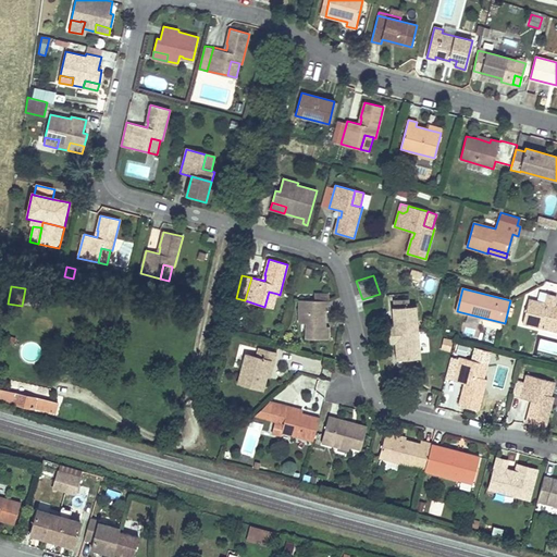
[(277,294),(269,292),(264,307),(273,309),(277,294)]
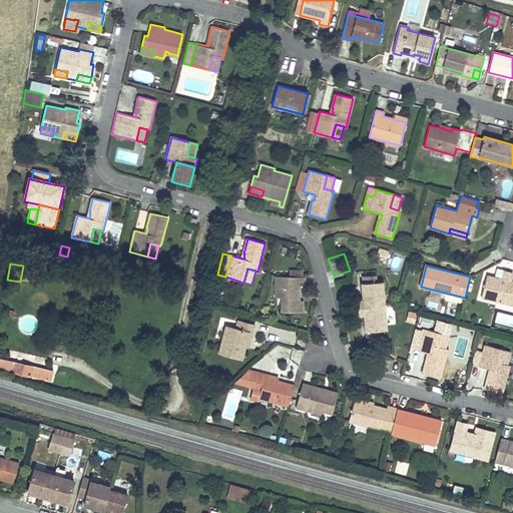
[(512,284),(510,284),(512,273),(504,271),(502,280),(487,276),(481,298),(501,303),(501,301),(512,303),(512,284)]
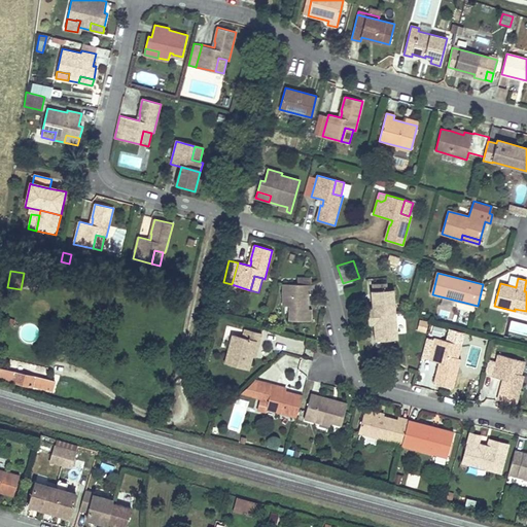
[(395,314),(394,289),(387,289),(386,283),(372,284),(373,290),(371,290),(373,307),(366,308),(367,316),(395,314)]
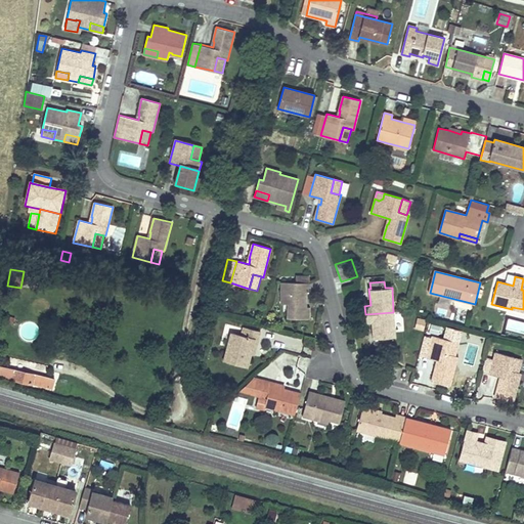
[(289,318),(309,319),(309,307),(306,307),(306,291),(309,292),(310,282),(281,282),(281,294),(289,295),(289,304),(289,318)]
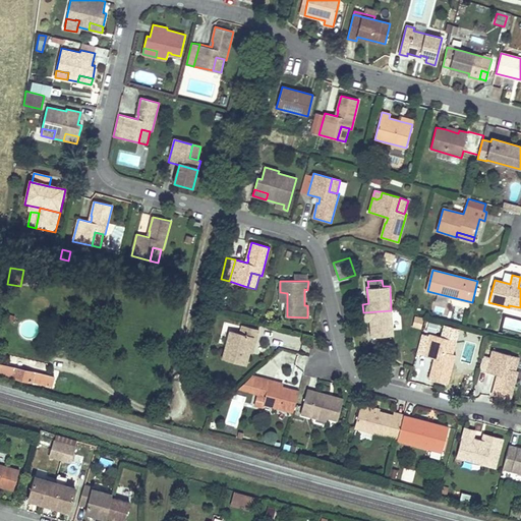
[(391,310),(363,312),(363,321),(369,321),(370,337),(372,337),(372,343),(387,342),(387,336),(393,335),(391,310)]
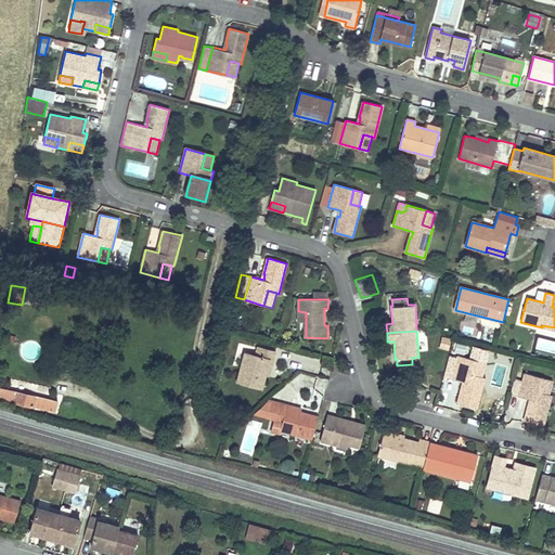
[(451,339),(442,337),(440,347),(448,349),(451,339)]
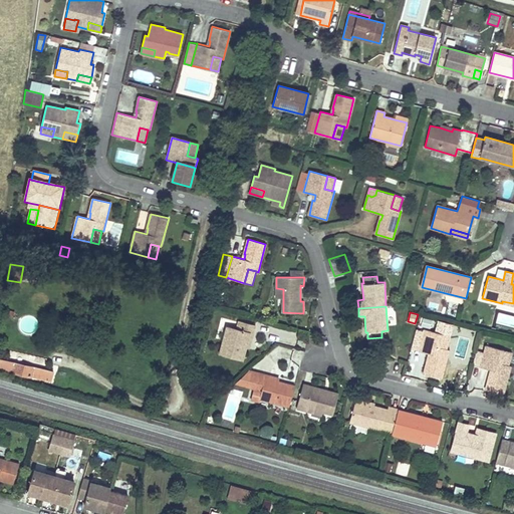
[(255,325),(239,321),(237,328),(227,326),(220,354),(242,360),(245,347),(250,332),(253,333),(255,325)]
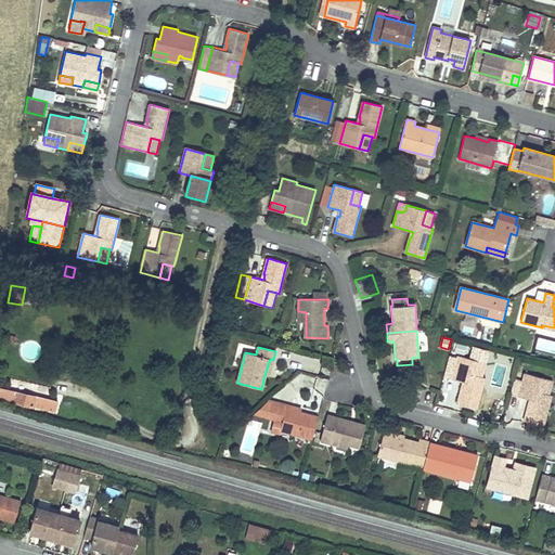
[(457,403),(476,409),(485,377),(482,377),(474,374),(478,361),(459,356),(452,378),(465,382),(463,388),(462,387),(457,403)]
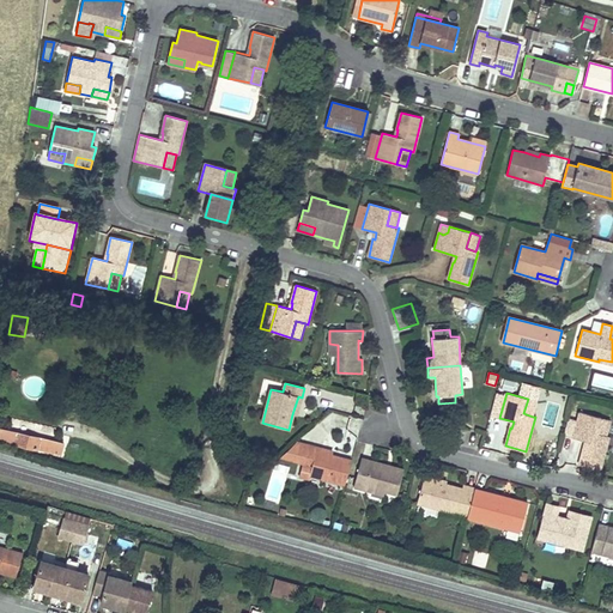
[(536,401),(528,399),(523,413),(533,417),(536,401)]
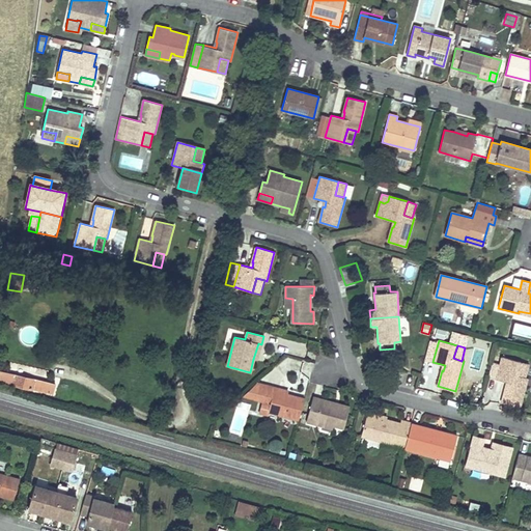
[(518,375),(521,362),(502,357),(500,365),(492,363),(488,378),(508,383),(507,388),(506,388),(502,403),(521,408),(528,379),(525,378),(518,375)]
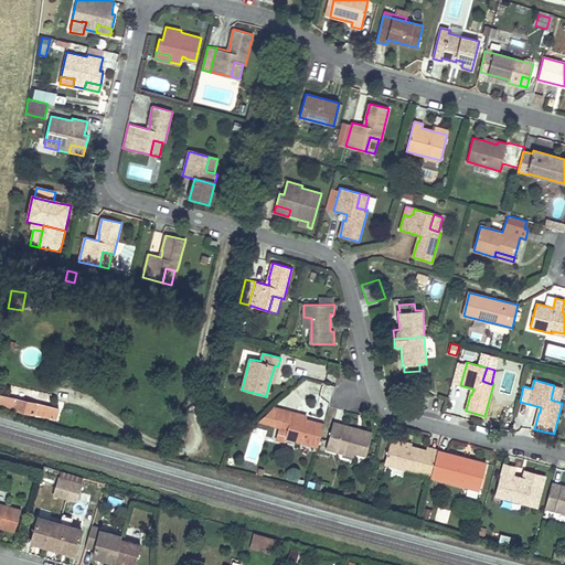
[(563,387),(554,385),(551,400),(558,402),(563,387)]
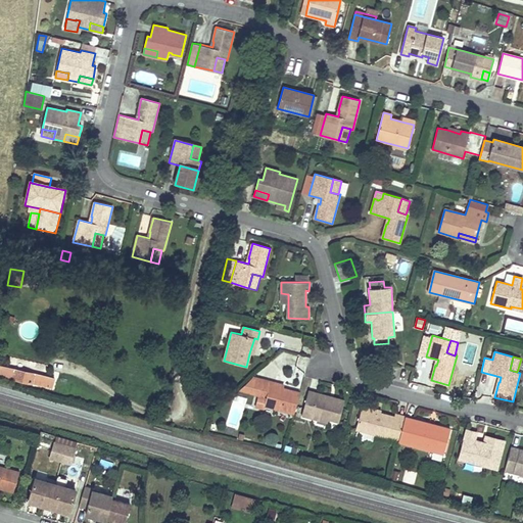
[(34,374),(0,367),(0,376),(13,379),(32,383),(34,374)]
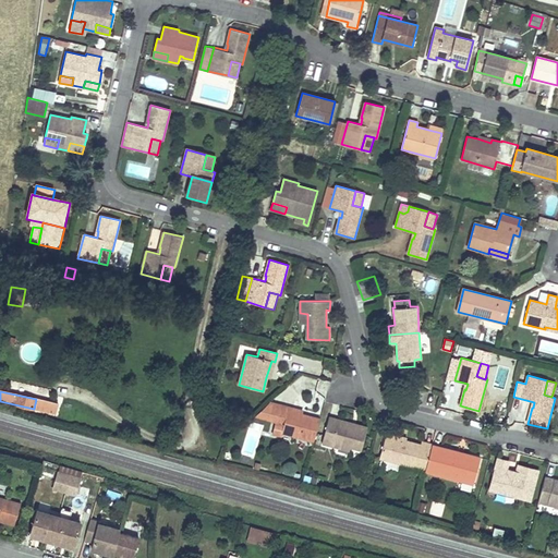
[(43,401),(36,399),(34,409),(40,411),(43,401)]
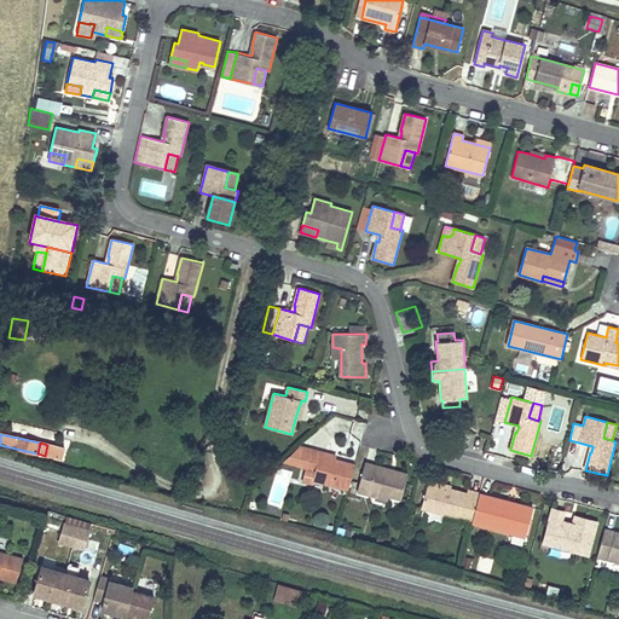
[(312,480),(348,490),(354,464),(335,460),(320,456),(320,452),(311,450),(299,446),(282,462),(305,468),(306,468),(314,470),(312,480)]
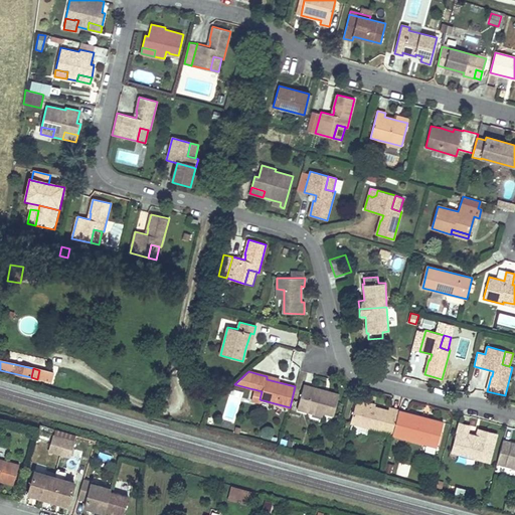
[(461,376),(458,386),(466,388),(468,378),(461,376)]
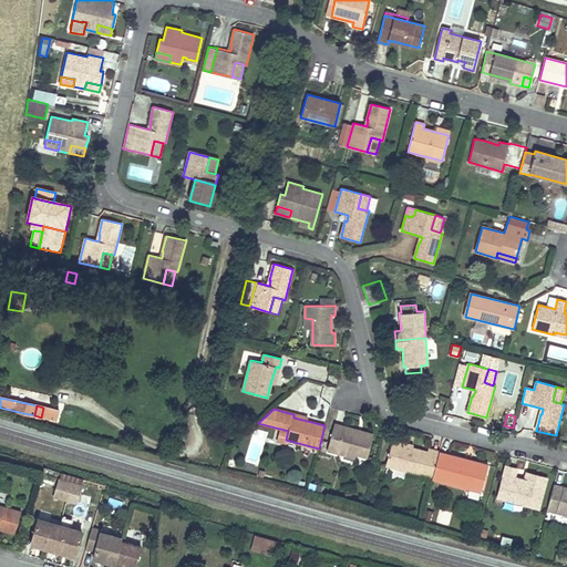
[(358,433),(358,430),(334,423),(327,451),(328,451),(343,455),(351,451),(356,452),(356,453),(368,456),(373,434),(361,431),(361,434),(358,433)]
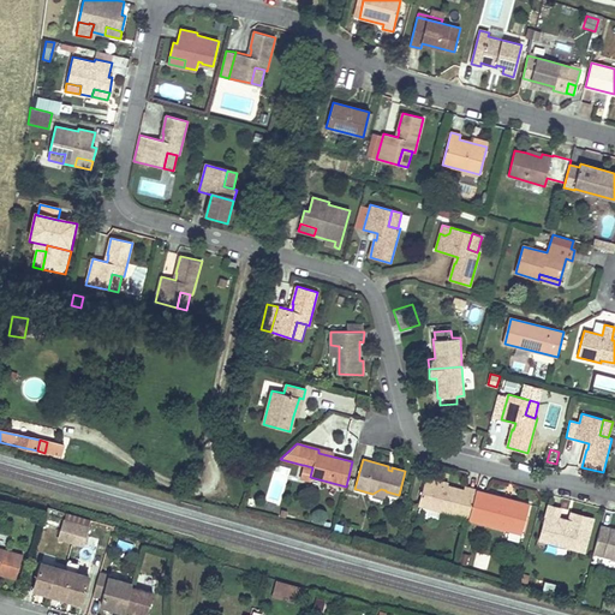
[(310,477),(312,467),(304,465),(303,465),(299,478),(309,481),(310,477)]
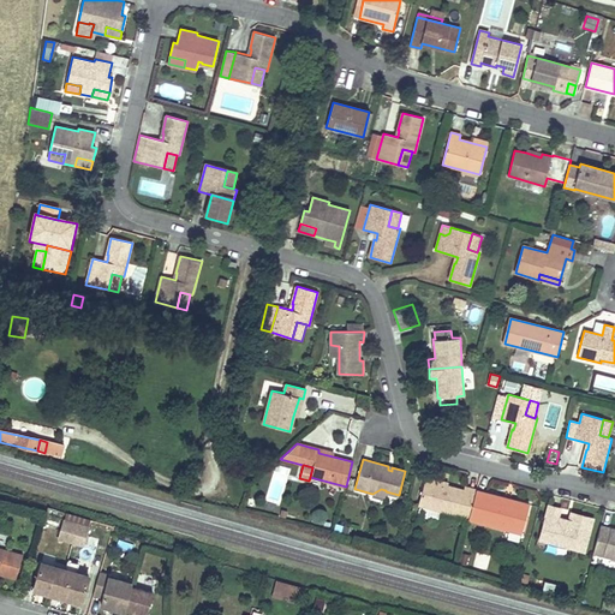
[(447,485),(435,483),(436,479),(427,477),(418,506),(421,506),(441,512),(458,515),(458,513),(470,515),(477,491),(477,490),(465,487),(464,490),(447,485)]
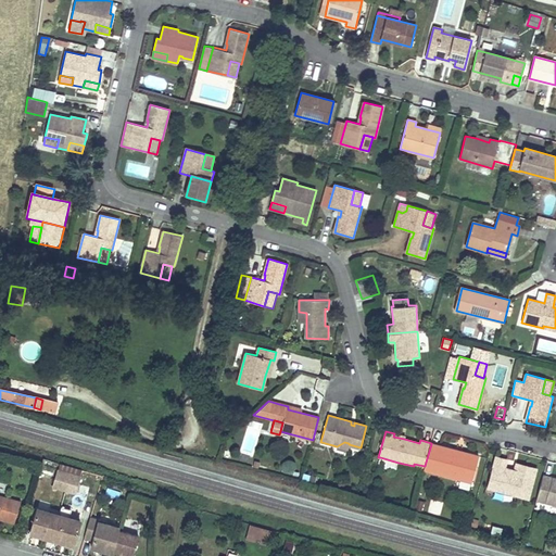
[(460,455),(456,454),(457,451),(431,444),(425,466),(424,469),(460,480),(462,475),(472,478),(479,456),(460,452),(460,455)]
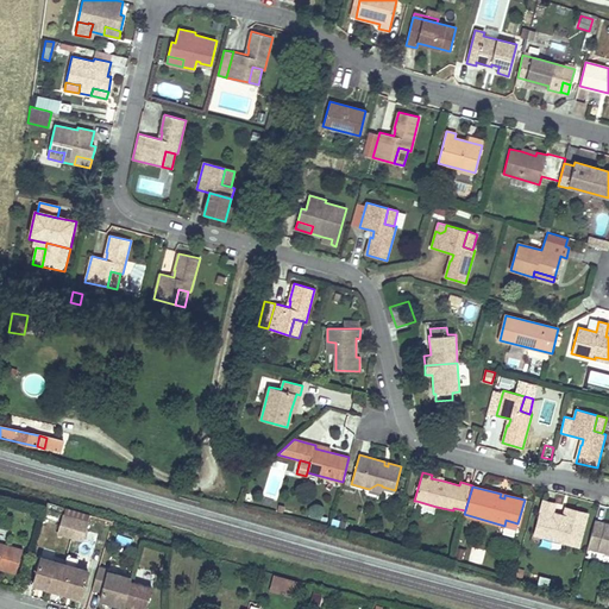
[(588,513),(565,507),(564,512),(563,519),(552,515),(554,509),(556,503),(544,500),(534,534),(542,537),(550,533),(563,537),(567,544),(579,546),(588,513)]
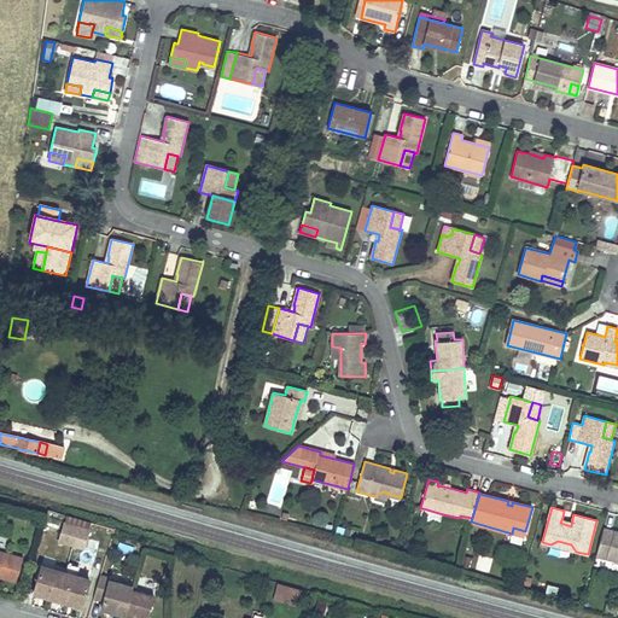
[(443,514),(423,508),(420,519),(441,524),(443,514)]
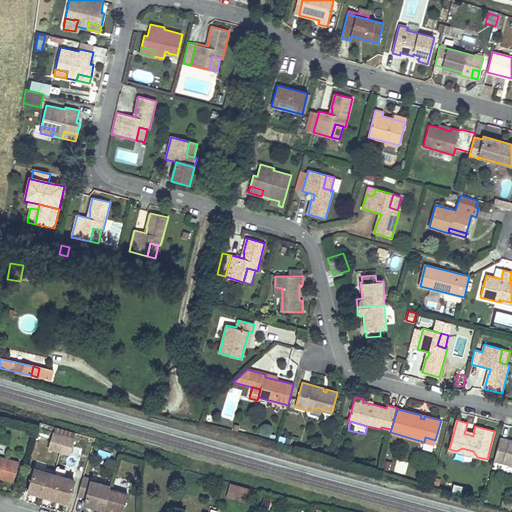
[(72,440),(53,434),(49,446),(69,452),(72,440)]
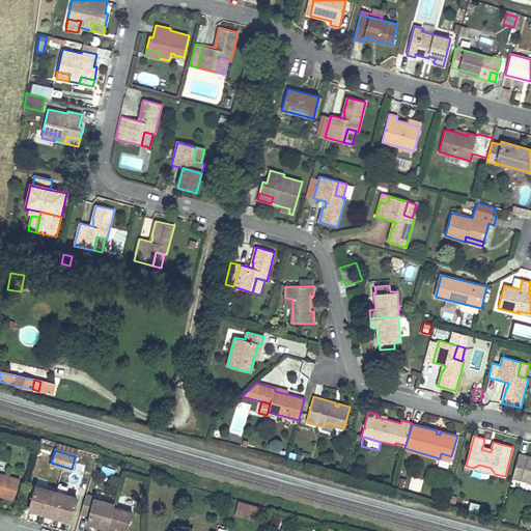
[(530,457),(519,454),(512,477),(530,482),(530,457)]
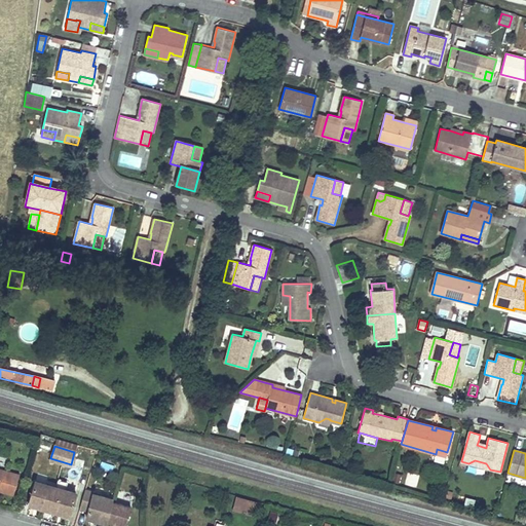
[(486,463),(475,460),(468,463),(490,470),(486,463)]
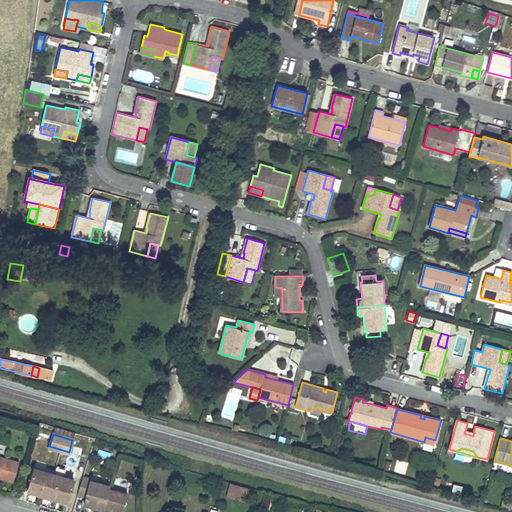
[(0,478),(13,483),(19,462),(0,456),(0,478)]
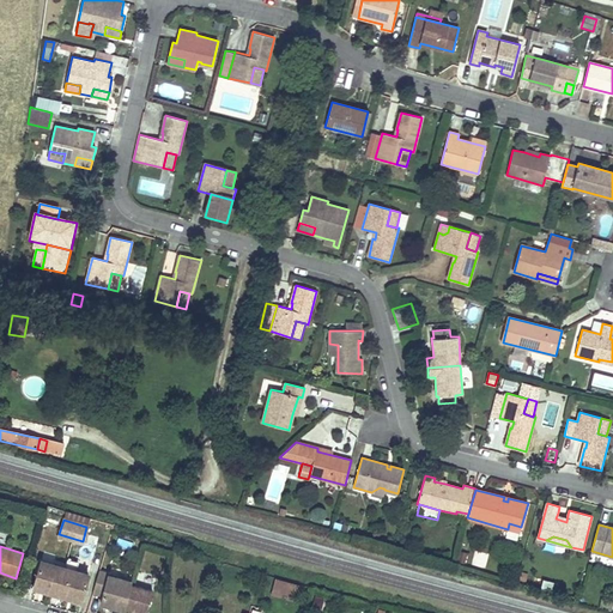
[(55,564),(41,560),(34,588),(41,590),(42,587),(53,589),(52,593),(62,596),(64,593),(74,596),(73,599),(80,601),(89,575),(76,570),(73,576),(64,574),(53,570),(55,564)]
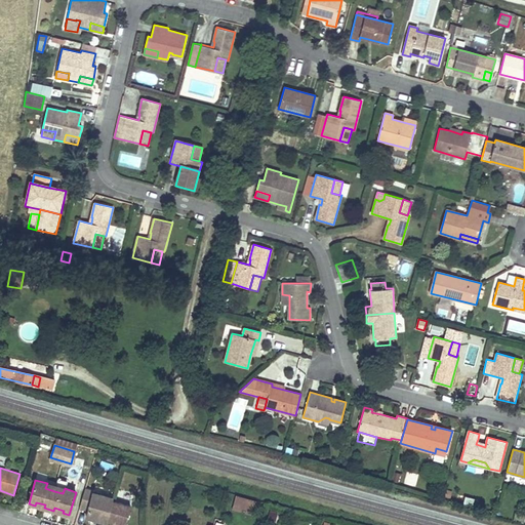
[(93,492),(84,489),(79,508),(88,511),(86,518),(107,523),(108,520),(113,500),(113,498),(93,493),(93,492)]
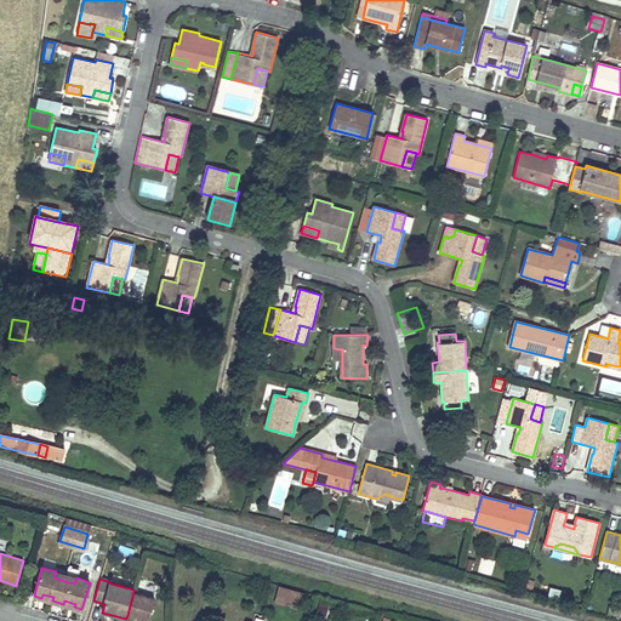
[(303,593),(289,590),(279,587),(274,603),(284,605),(286,600),(301,605),(303,593)]
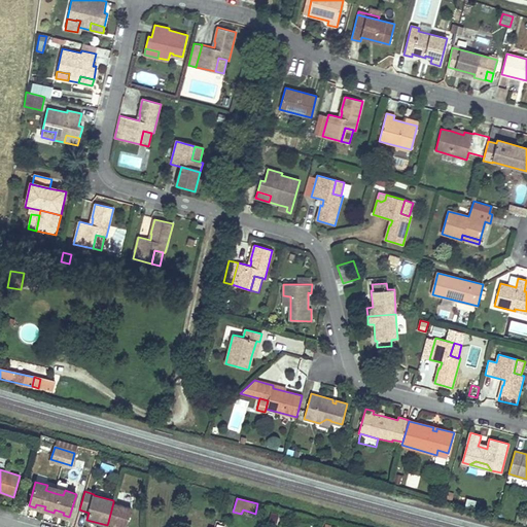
[(113,502),(108,522),(117,525),(116,526),(126,526),(132,507),(113,502)]
